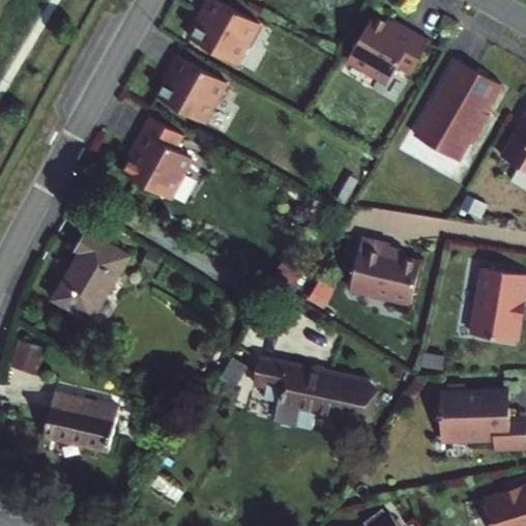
[(257,25),(212,0),(204,0),(197,13),(204,18),(200,24),(197,22),(187,39),(234,65),(257,25)]
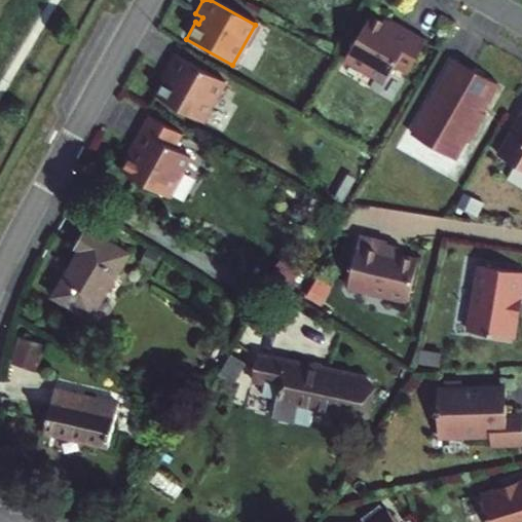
[(369,16),(342,63),(382,85),(392,69),(405,77),(424,43),(394,26),(389,32),(384,29),(385,26),(369,16)]
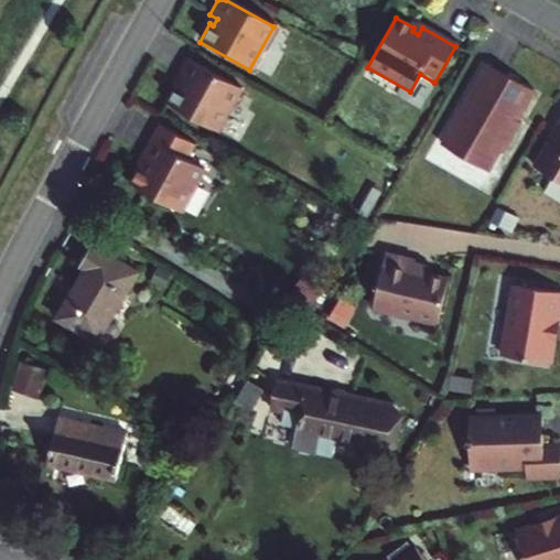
[(238,89),(184,58),(174,77),(181,82),(178,88),(174,86),(164,105),(214,132),(238,89)]
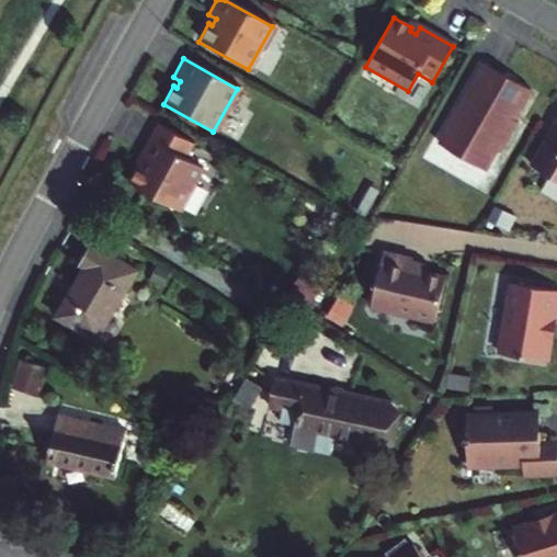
[(527,92),(482,66),(464,99),(466,100),(458,114),(456,113),(436,147),(481,172),(492,152),(498,156),(515,125),(510,122),(527,92)]
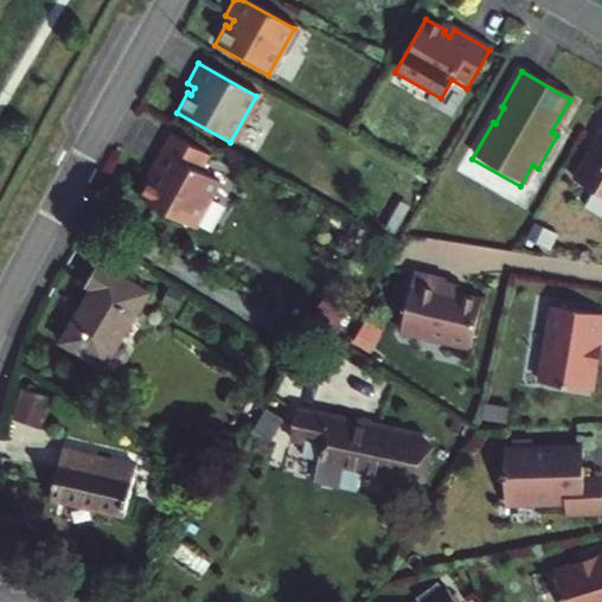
[(601,127),(570,183),(601,199),(601,127)]
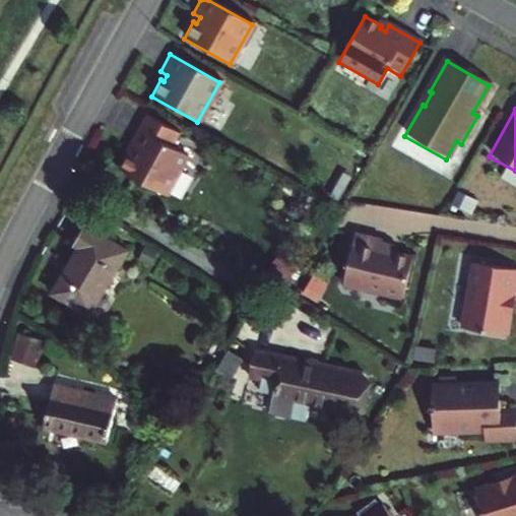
[(175,133),(142,114),(125,144),(130,147),(127,153),(125,152),(116,170),(162,195),(183,155),(168,146),(175,133)]
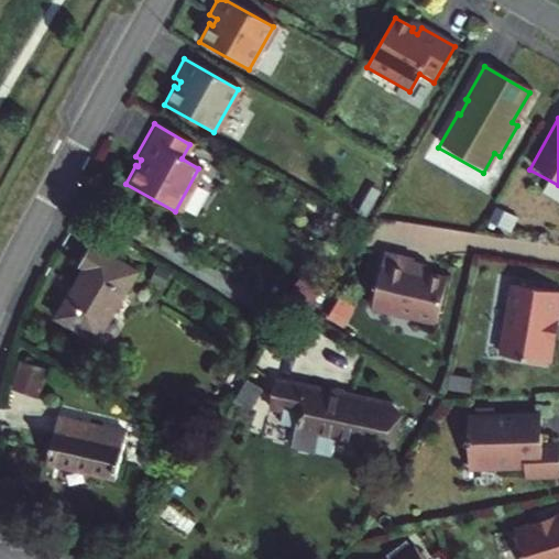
[(135,273),(89,245),(77,266),(83,269),(53,319),(94,342),(135,273)]
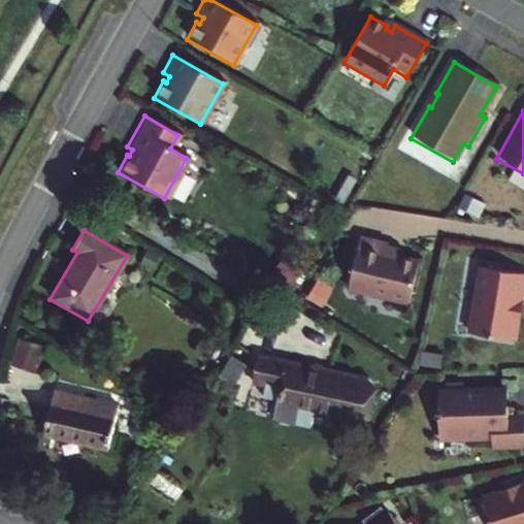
[(386,243),(358,237),(346,289),(406,303),(417,261),(383,253),(386,243)]
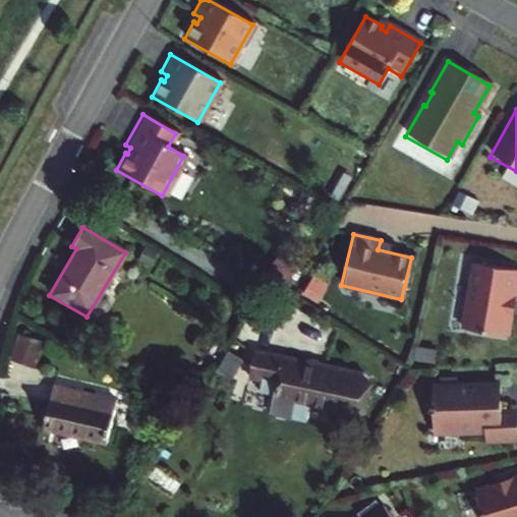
[(505,316),(508,301),(511,302),(512,302),(513,301),(514,301),(514,300),(516,281),(516,273),(470,265),(459,330),(504,338),(507,318),(505,316)]
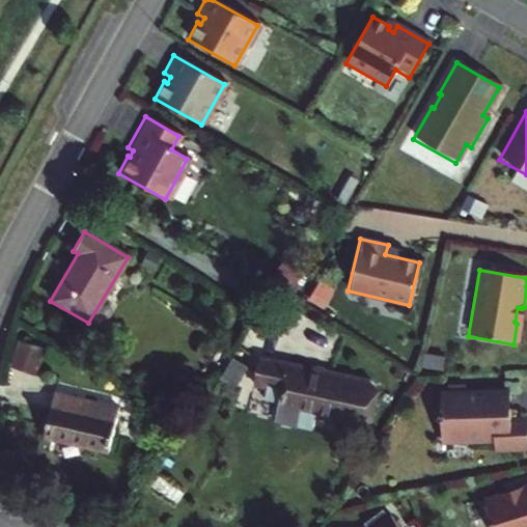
[(16,342),(10,368),(39,373),(45,349),(16,342)]
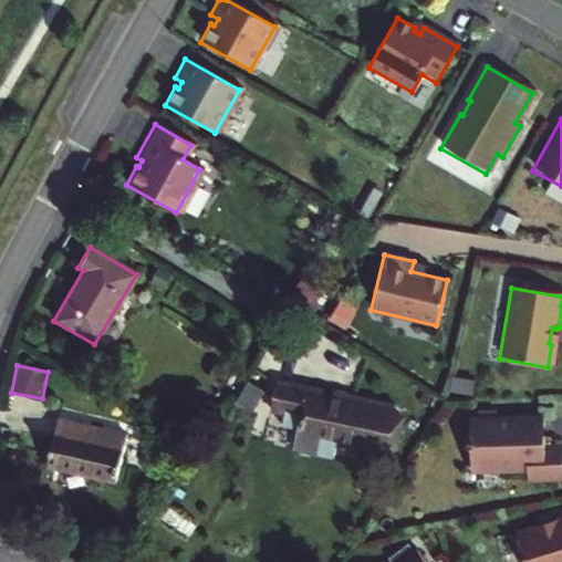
[(268,408),(273,387),(242,381),(230,401),(268,408)]
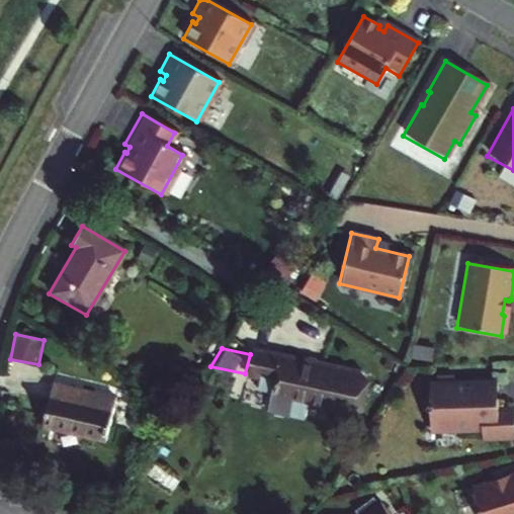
[(359,374),(251,350),(250,354),(245,373),(245,376),(257,378),(255,389),(270,393),(266,412),(270,413),(269,416),(280,419),(280,415),(286,417),(289,404),(350,417),(359,374)]
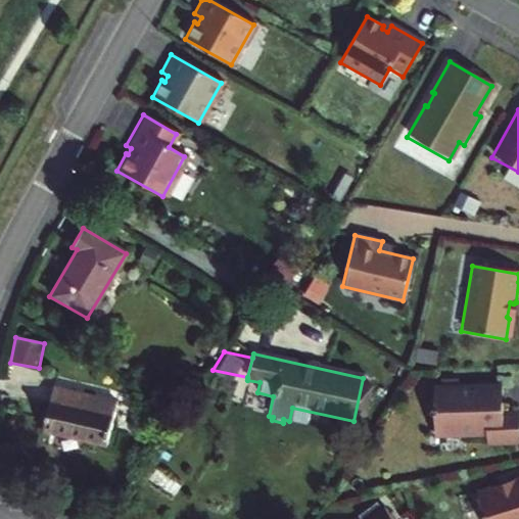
[(433,391),(434,435),(486,433),(486,446),(518,444),(518,415),(503,416),(501,388),(433,391)]
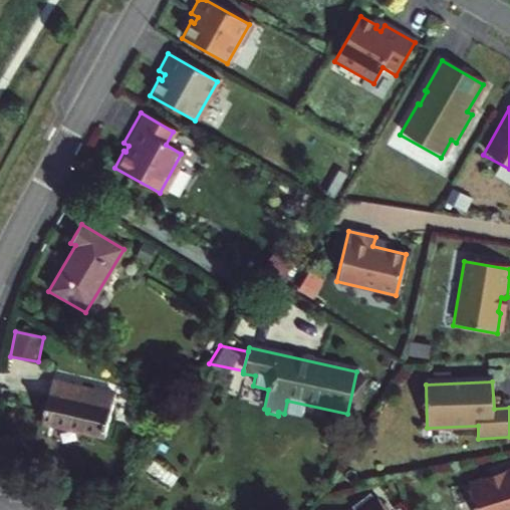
[(113,397),(50,383),(41,425),(102,439),(113,397)]
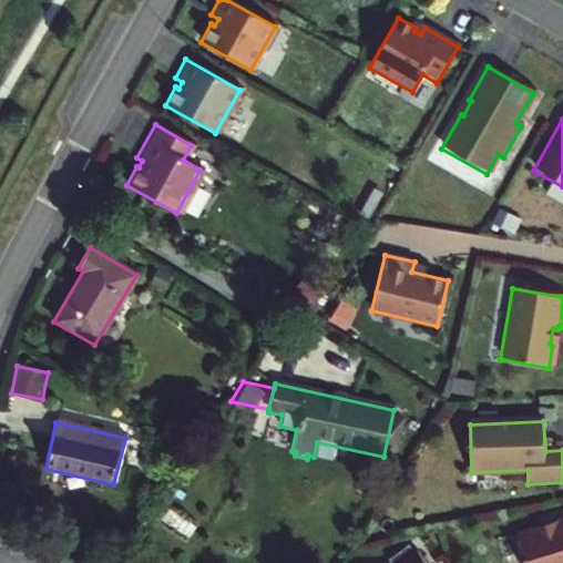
[(562,562),(562,520),(552,524),(552,525),(552,526),(553,530),(542,533),(538,531),(517,538),(524,562),(562,562)]
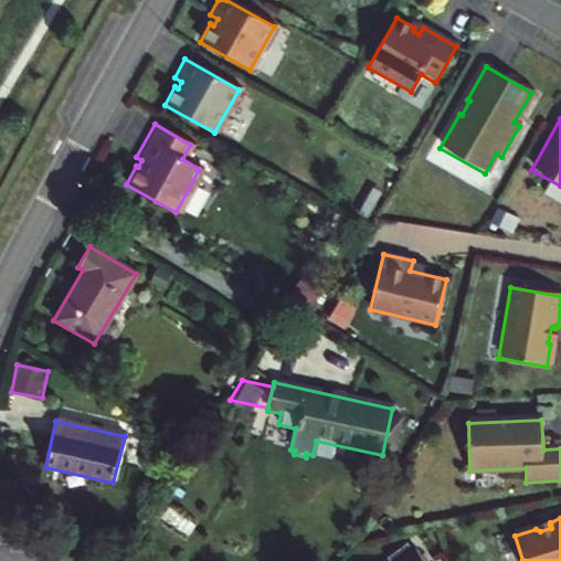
[(421,560),(413,551),(401,560),(421,560)]
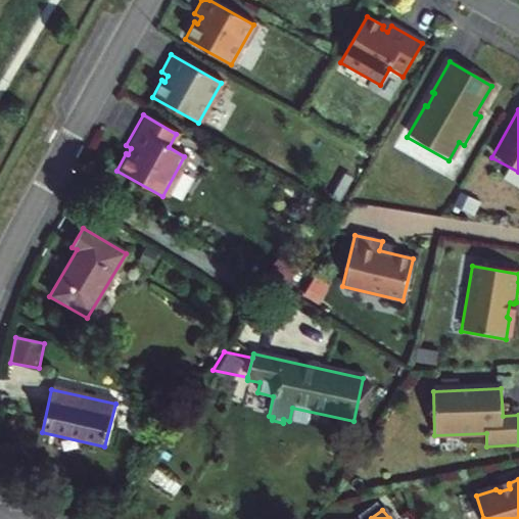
All buildings are outlined.
